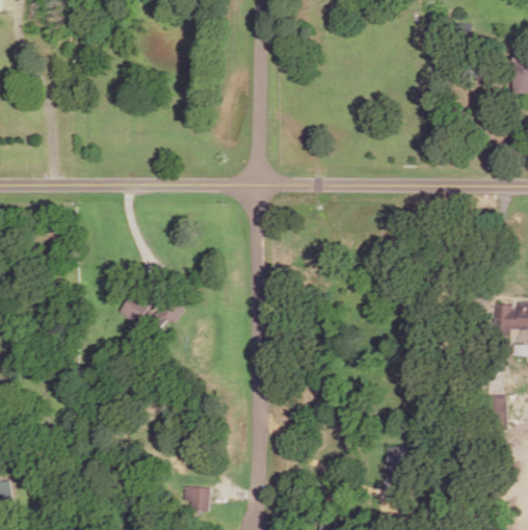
[(516,47),(527,47),(527,93),(516,93),(516,47)]
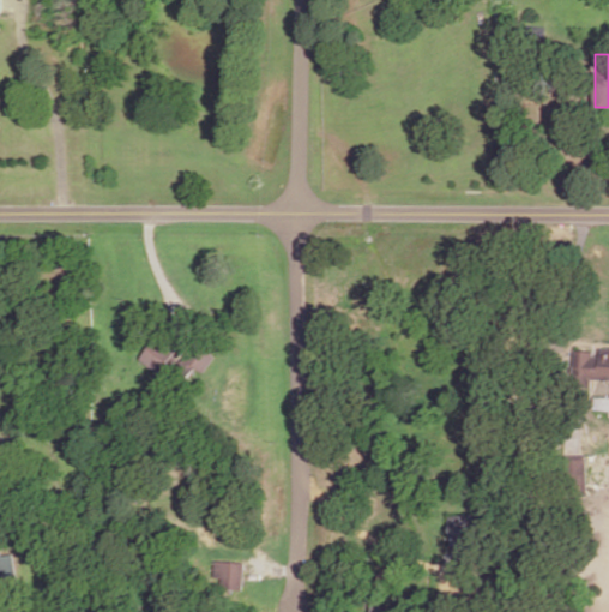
[(172,355),(180,361),(193,342),(212,357),(202,372),(196,369),(180,389),(137,358),(154,334),(175,349),(172,355)]
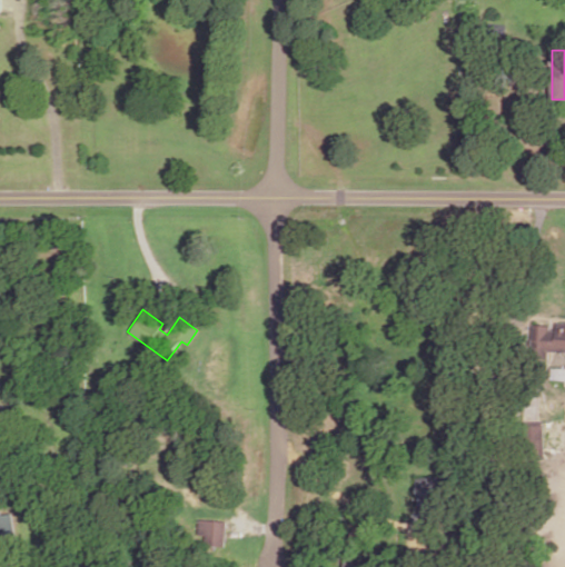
[(529,321),(564,321),(564,351),(528,351),(529,321)]
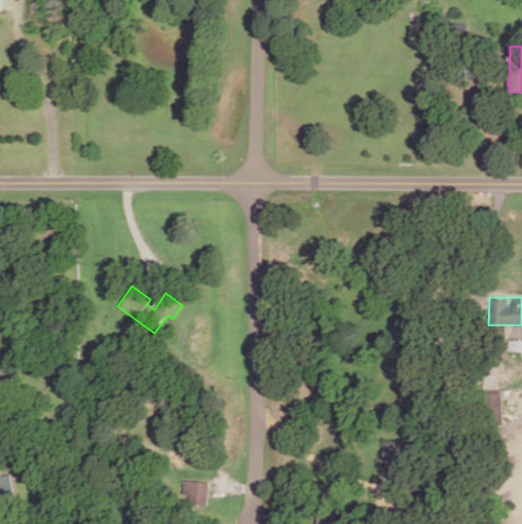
[(480,393),(480,414),(499,414),(499,393),(480,393)]
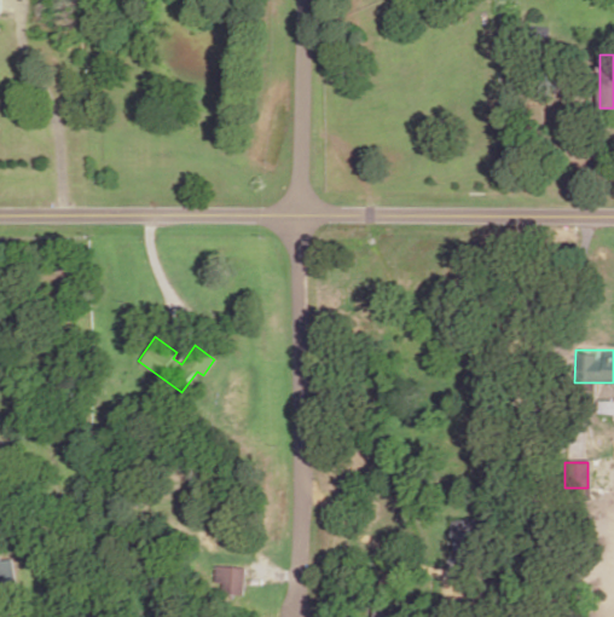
[(0,559),(9,558),(12,584),(0,586),(0,559)]
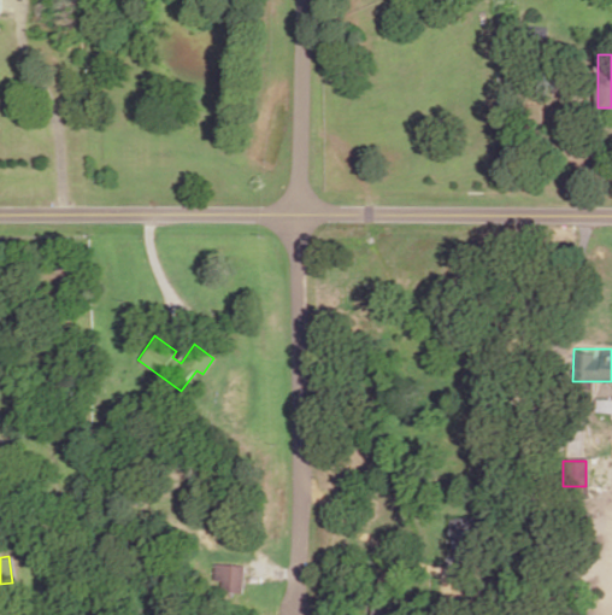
[(221,578),(213,578),(215,562),(242,564),(241,593),(219,592),(221,578)]
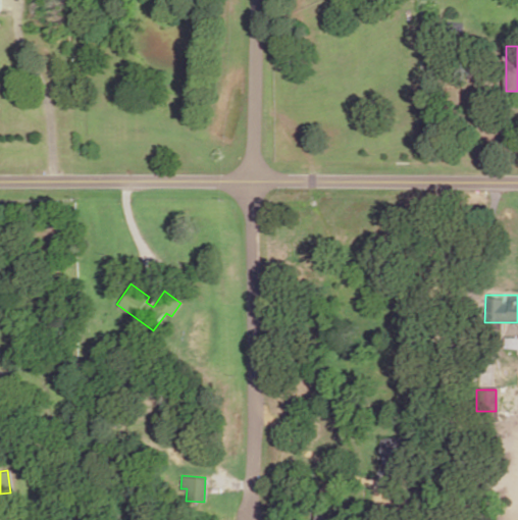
[(310,519),(312,506),(331,509),(329,519),(310,519)]
